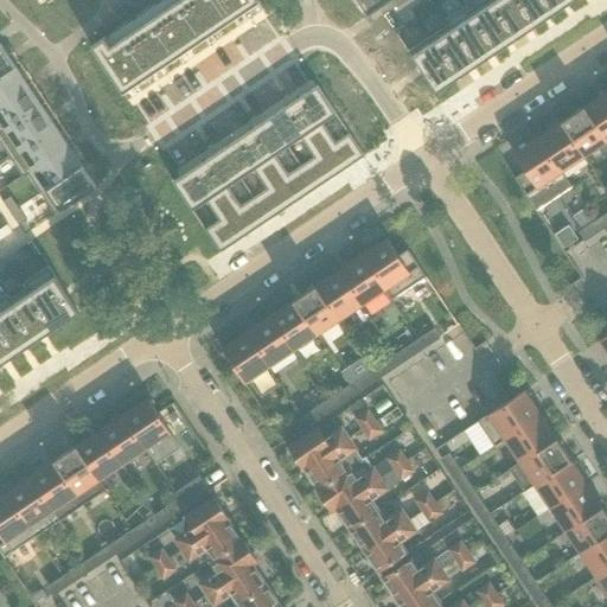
[(104,38),(91,46),(122,94),(260,1),(257,0),(178,0),(109,46),(104,38)]
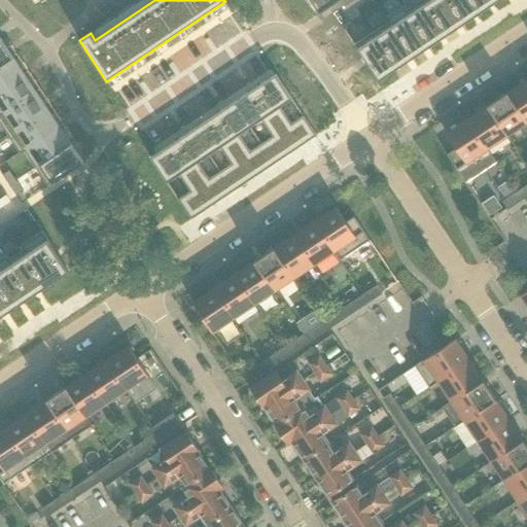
[(310,0),(319,13),(338,0),(310,0)]
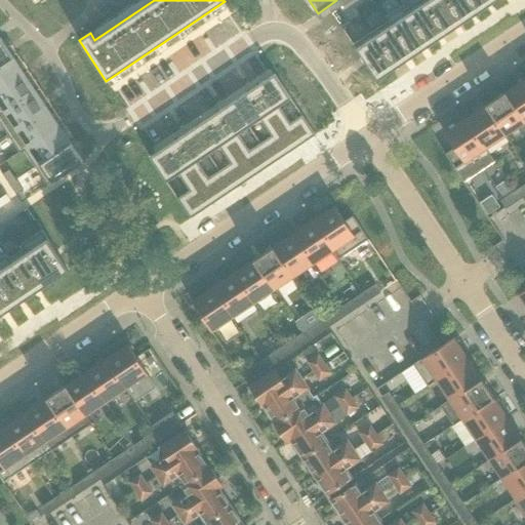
[(364,0),(352,0),(351,1),(355,8),(365,2),(364,0)]
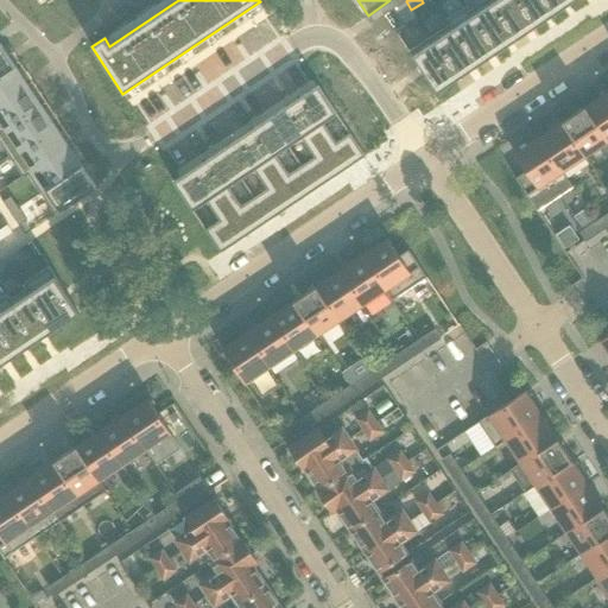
[(469,12),(468,12),(495,54),(514,40),(487,0),(486,0),(469,12)]
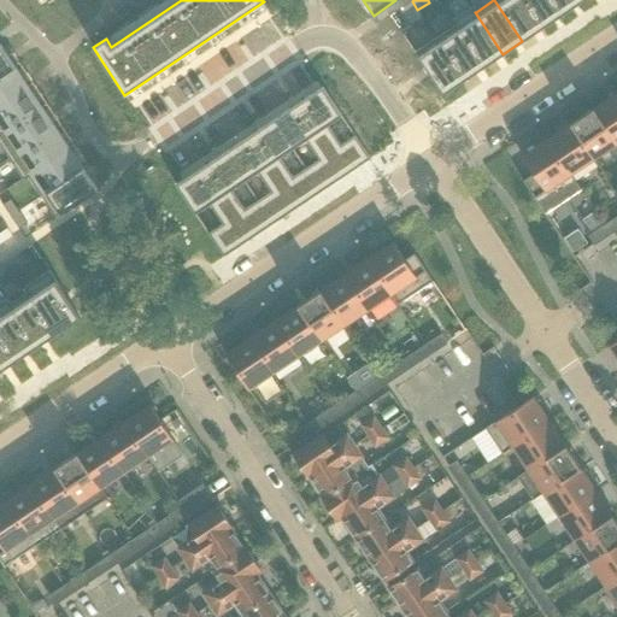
[(493,0),(494,0),(522,41),(541,29),(522,0),(493,0)]
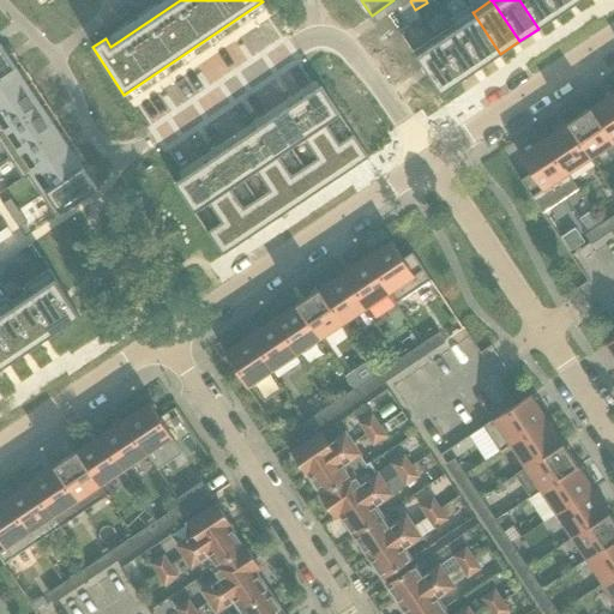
[(519,0),(539,29),(558,16),(547,0),(519,0)]
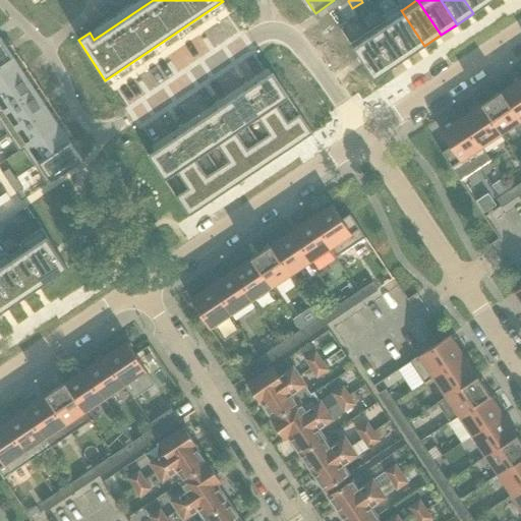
[(464,0),(473,13),(489,2),(487,0),(464,0)]
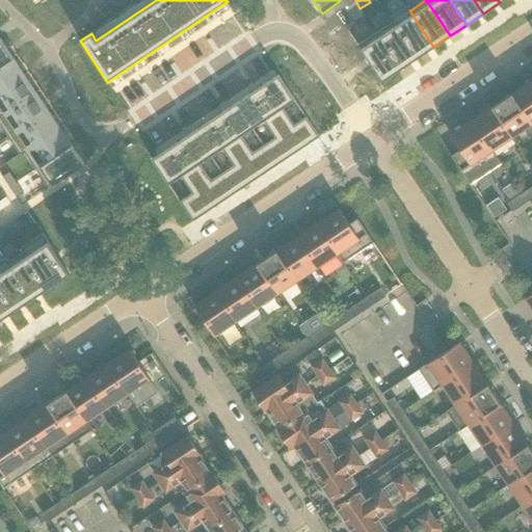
[(355,1),(345,8),(353,23),(365,16),(360,8),(355,1)]
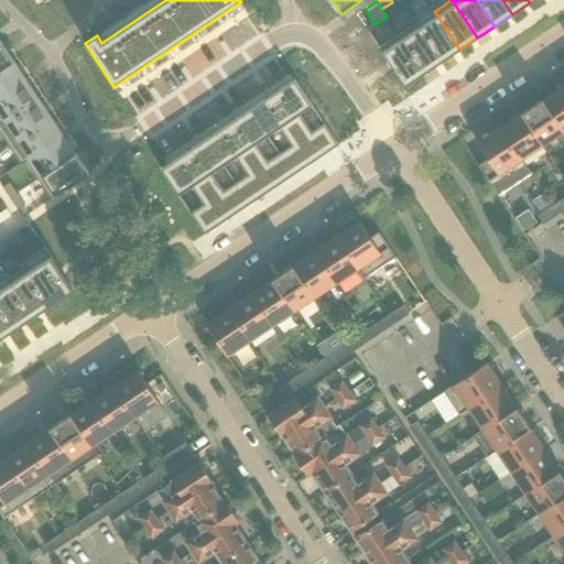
[(413,19),(413,20),(415,24),(416,23),(442,62),(459,50),(434,11),(435,11),(432,7),(431,7),(413,19)]
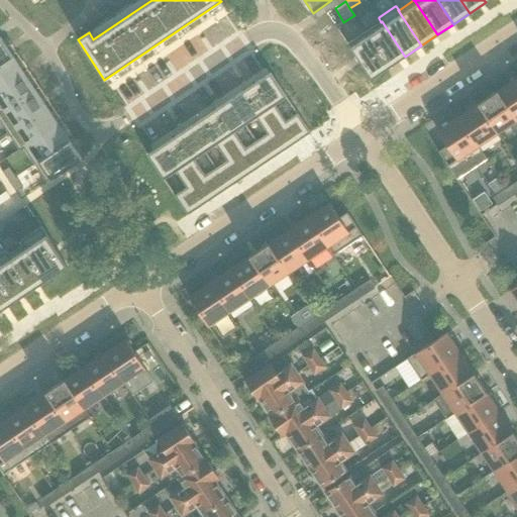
[(381,22),(366,32),(389,67),(405,57),(382,21),(381,22)]
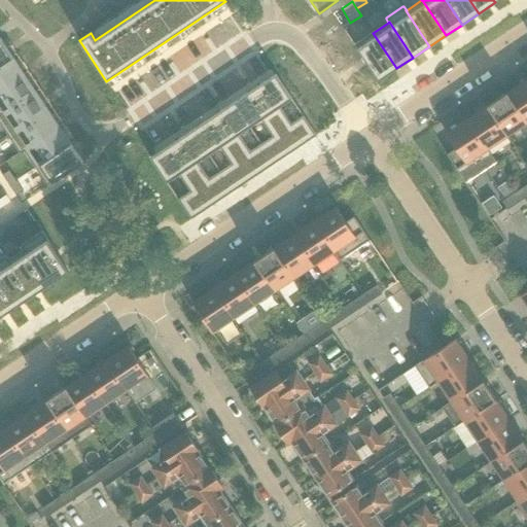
[(373,33),(354,45),(378,80),(396,68),(373,33)]
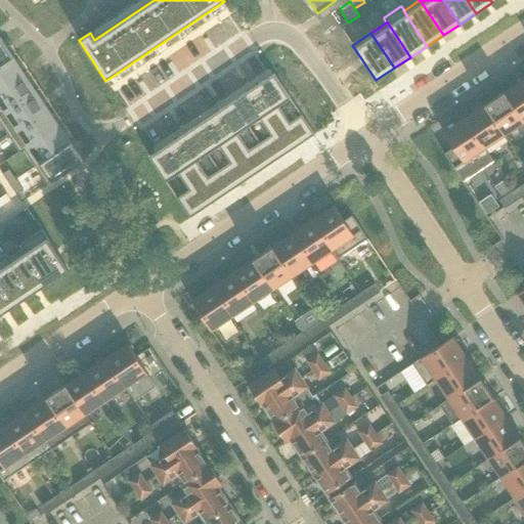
[(0,38),(0,64),(12,56),(0,39),(0,38)]
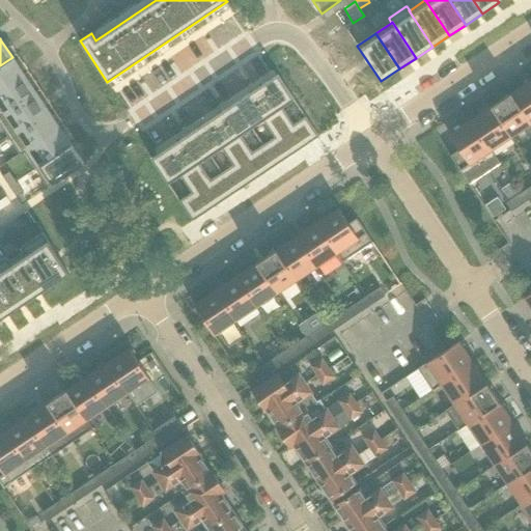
[(12,57),(0,65),(0,90),(24,75),(12,57)]
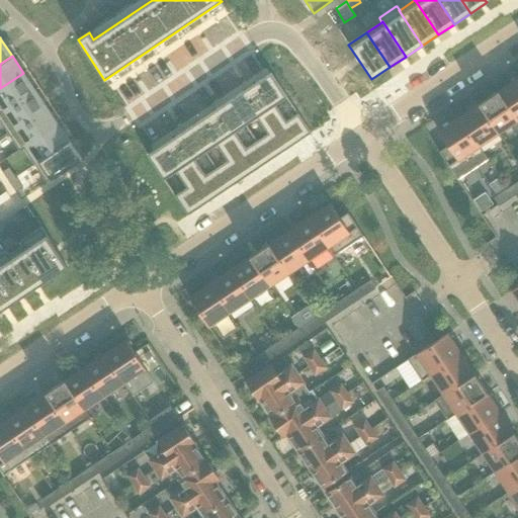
[(0,113),(35,90),(23,73),(0,88),(0,113)]
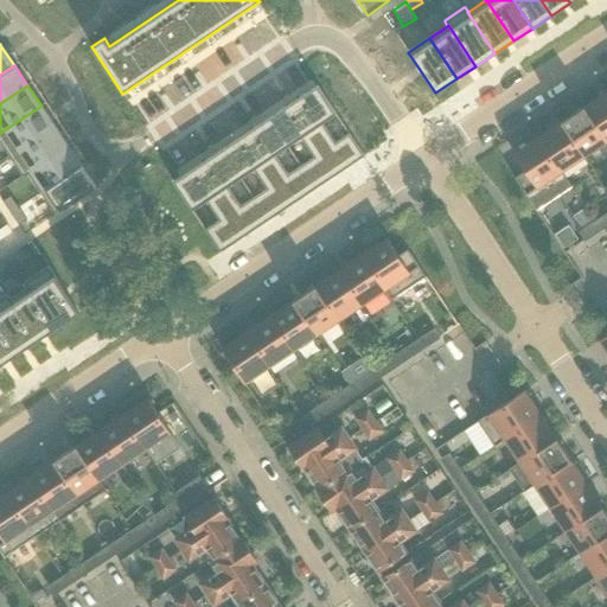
[(317,85),(293,102),(340,173),(349,167),(364,157),(349,134),(336,144),(323,125),(336,115),(317,85)]
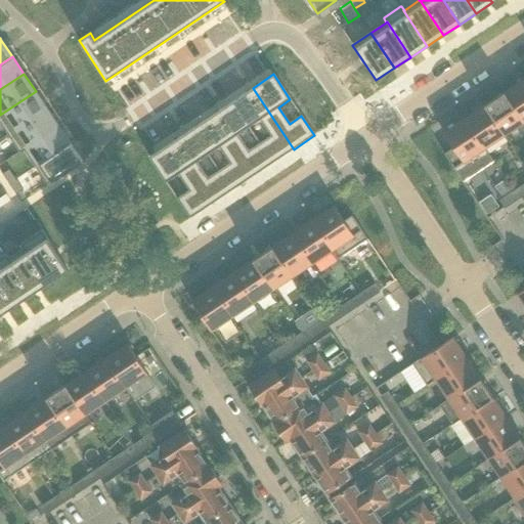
[(523,124),(523,123),(523,80),(504,93),(523,124)]
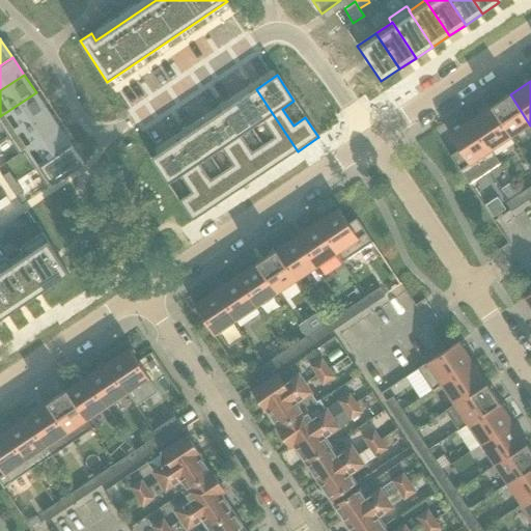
[(256,89),(235,104),(252,129),(264,120),(276,137),(263,145),(277,165),(298,151),(256,89)]
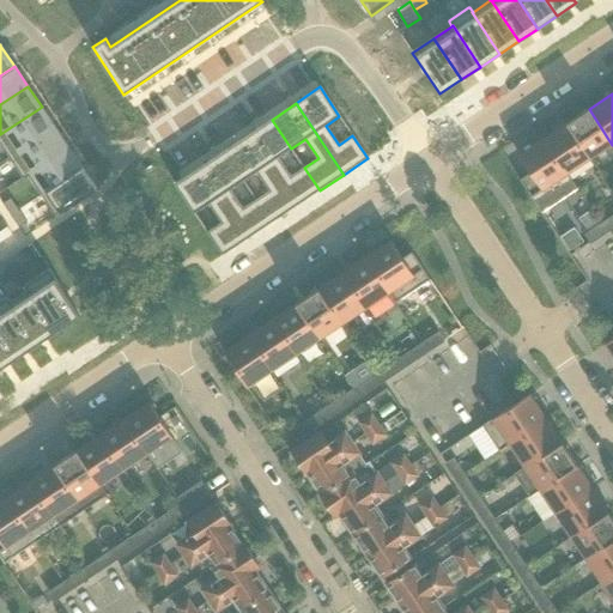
[(42,107),(0,134),(0,144),(10,158),(55,127),(42,107)]
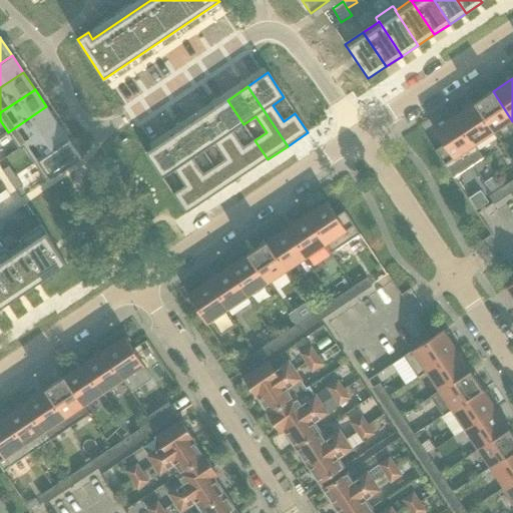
[(494,133),(512,121),(493,91),(475,103),(494,133)]
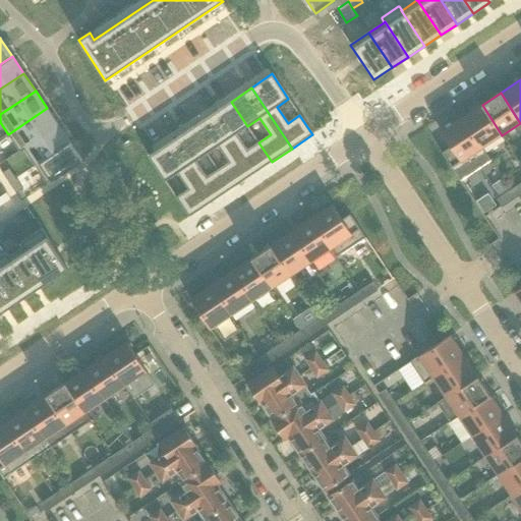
[(231,102),(210,115),(250,175),(272,162),(258,142),(246,151),(235,134),(247,126),(231,102)]
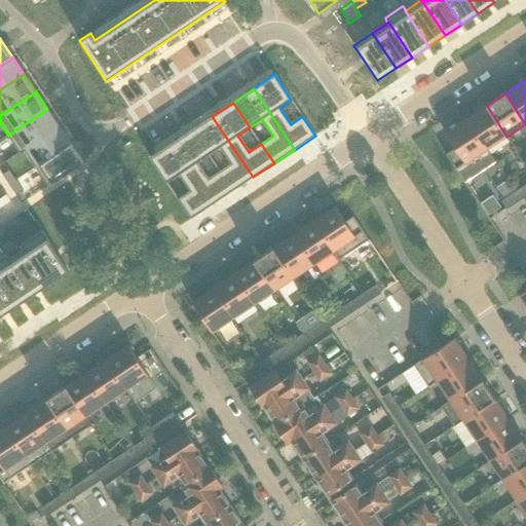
[(486,150),(506,137),(487,106),(466,119),(486,150)]
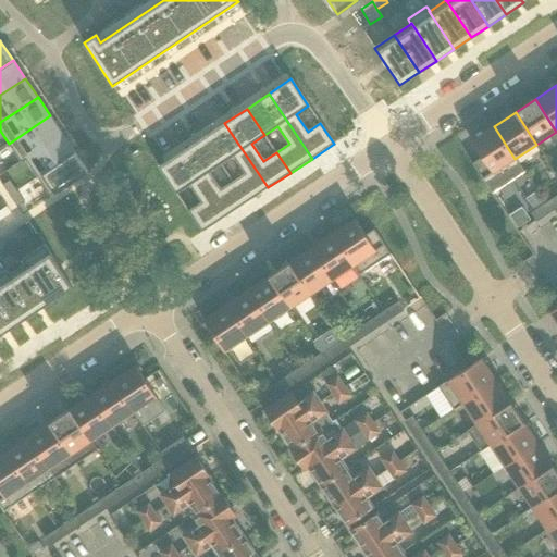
[(50,115),(9,144),(22,163),(26,160),(25,159),(62,134),(50,115)]
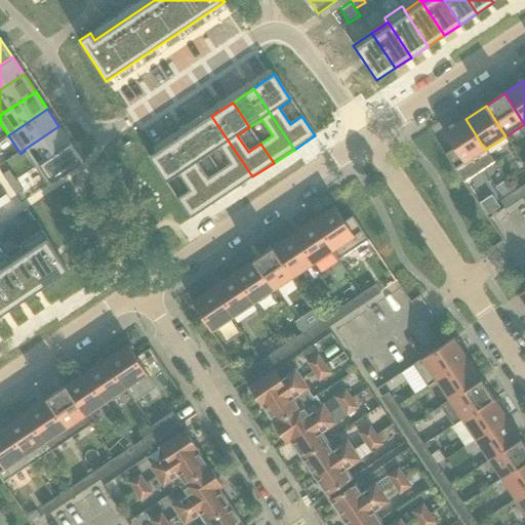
[(211,116),(192,130),(208,155),(219,147),(231,163),(218,171),(232,191),(252,176),(211,116)]
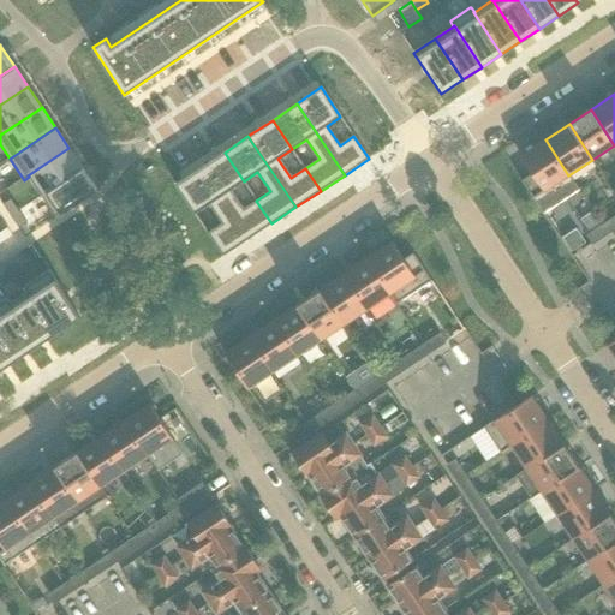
[(545,139),(520,156),(532,174),(521,181),(532,199),(568,175),(545,139)]
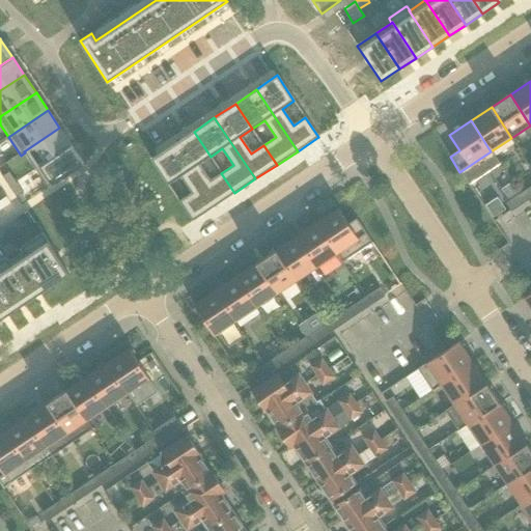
[(59,128),(24,151),(25,152),(35,169),(72,145),(59,128)]
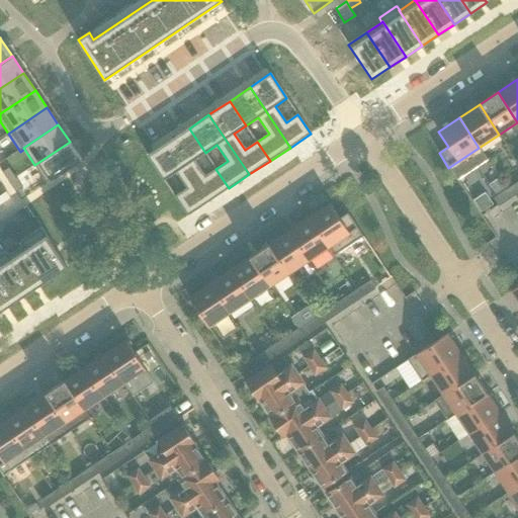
[(189,128),(168,142),(208,202),(229,188),(216,169),(204,177),(193,161),(205,153),(189,128)]
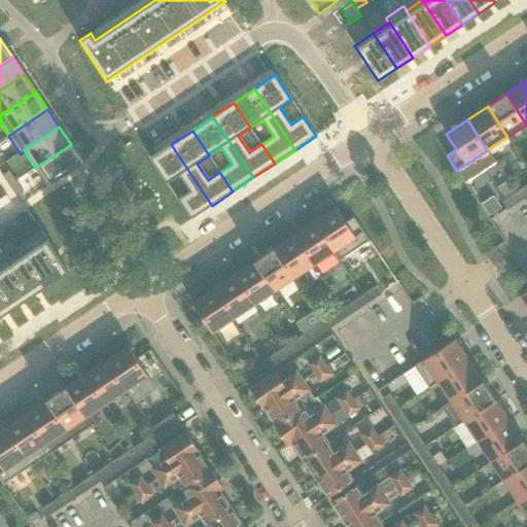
[(71,144),(35,168),(47,186),(83,163),(71,144)]
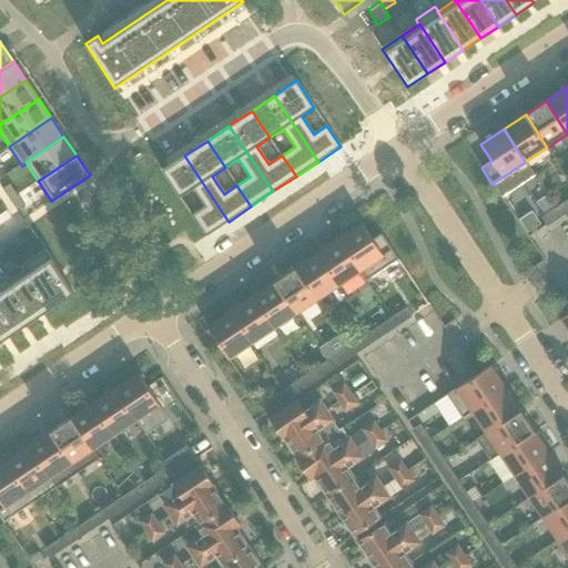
[(184,155),(162,171),(180,198),(193,189),(205,206),(192,215),(206,236),(221,227),(229,222),(184,155)]
